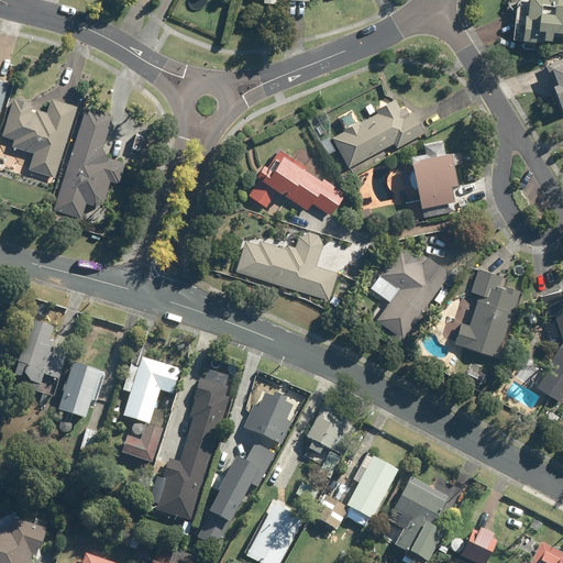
[(562,0),(516,0),(512,42),(531,44),(532,31),(542,32),(541,41),(551,42),(552,33),(562,34),(562,0)]
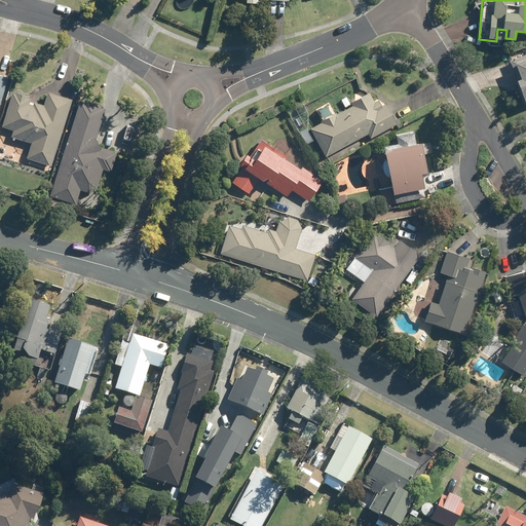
[(525,53),(508,60),(511,70),(515,68),(518,78),(515,79),(522,102),(525,100),(525,53)]
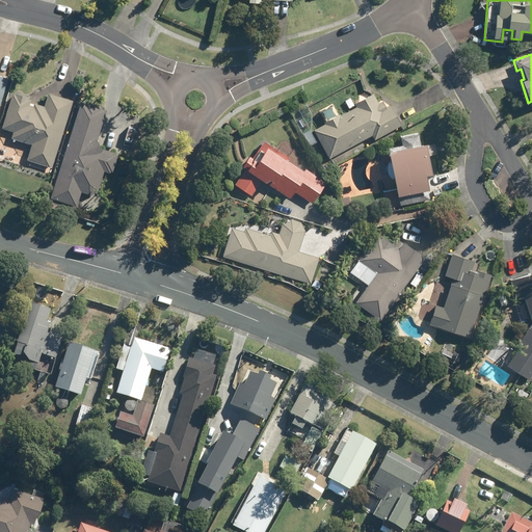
[(46,92),(42,106),(29,102),(31,97),(11,91),(1,128),(11,131),(9,138),(30,144),(26,161),(52,168),(72,100),(46,92)]
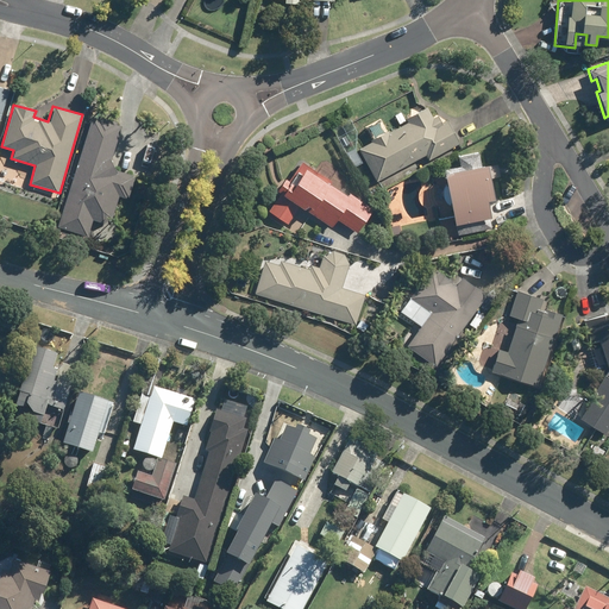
[(441,112),(433,117),(427,105),(405,118),(406,120),(359,145),(378,181),(425,155),(427,159),(458,142),(441,112)]
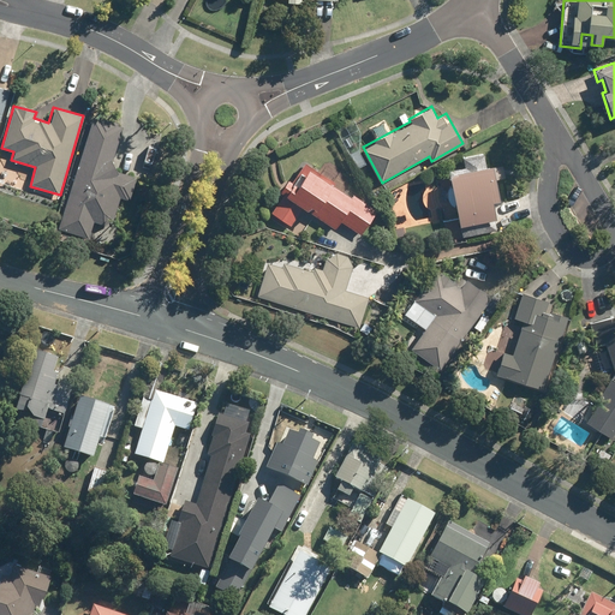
[(87,238),(93,222),(112,228),(121,198),(129,201),(136,177),(109,168),(123,127),(91,118),(57,228),(87,238)]
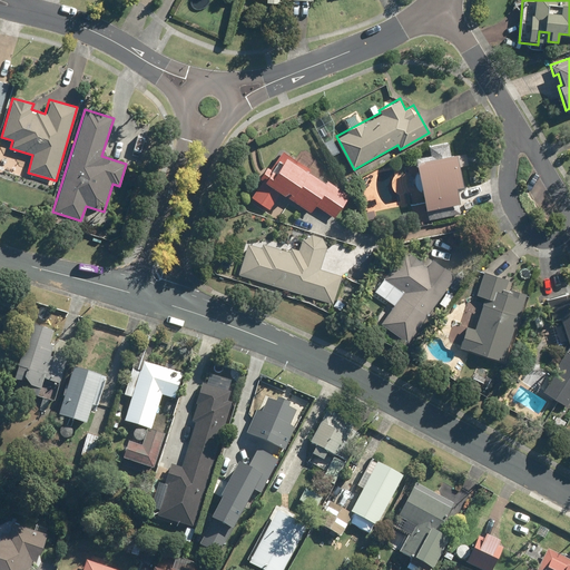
[(428,147),(430,157),(413,160),(422,210),(457,204),(453,187),(461,185),(457,166),(468,164),(465,153),(451,156),(449,143),(428,147)]
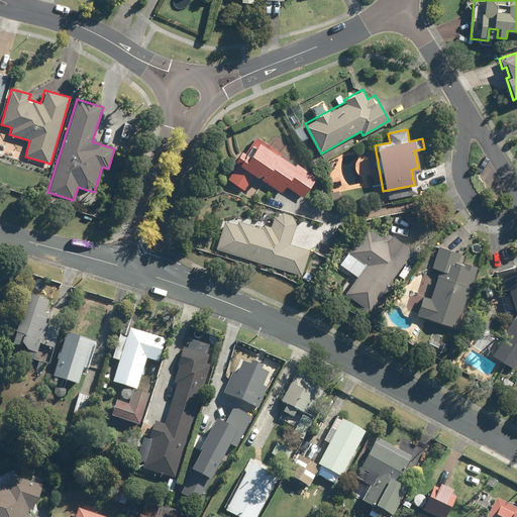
[(242,156),(237,164),(235,162),(225,178),(244,189),(253,175),(281,192),(286,185),(302,195),(316,173),(254,135),(242,156)]
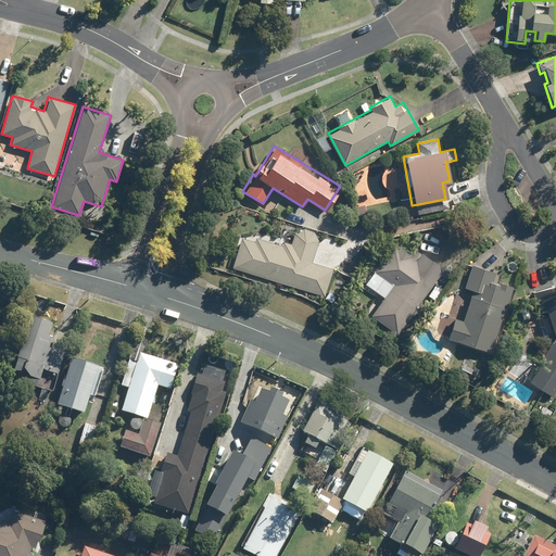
[(335,269),(311,262),(318,240),(313,231),(302,228),(294,234),(290,243),(262,234),(257,245),(240,239),(231,267),(325,298),(335,269)]
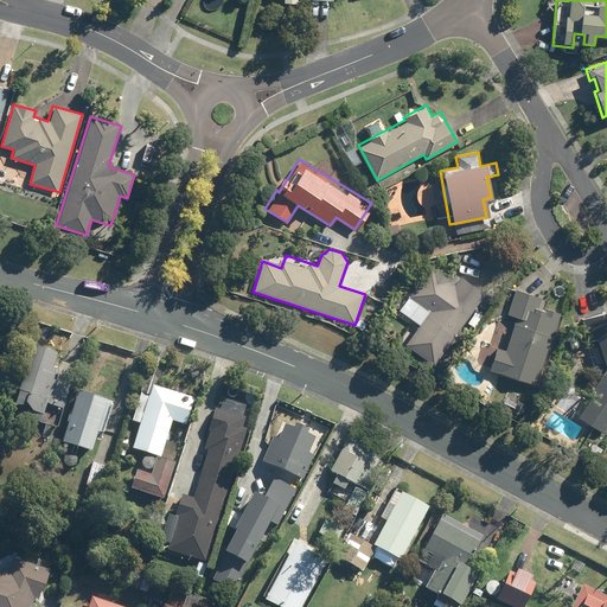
[(461,273),(454,283),(429,267),(400,310),(421,324),(406,345),(434,364),(485,289),(461,273)]
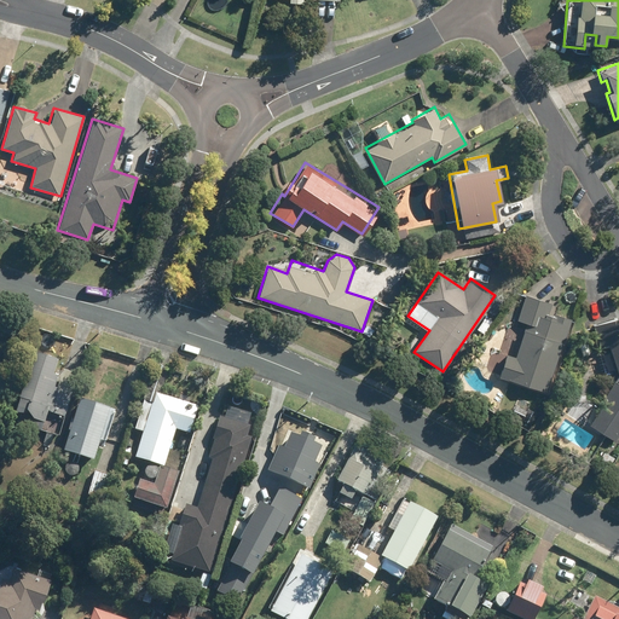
[(525,294),(522,301),(497,375),(547,392),(572,317),(550,310),(553,304),(525,294)]
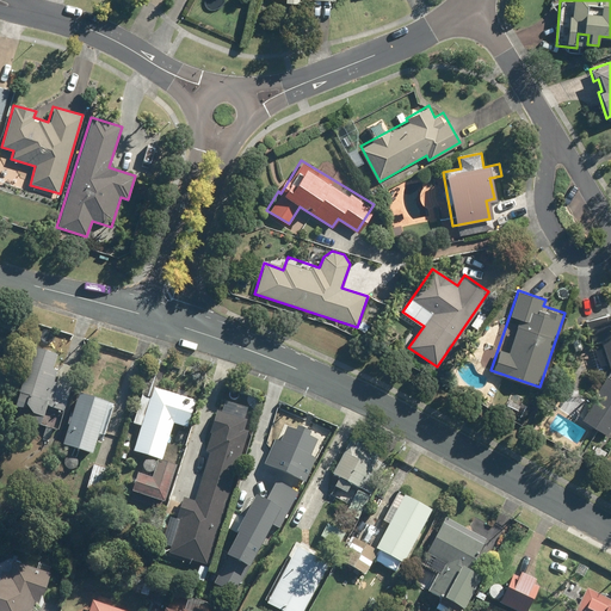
[(592,345),(602,343),(608,366),(610,365),(610,323),(609,314),(585,321),(592,345)]
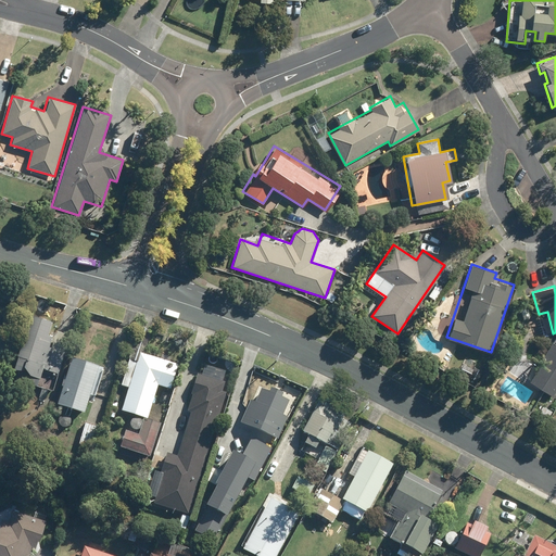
[(13,369),(20,371),(16,382),(53,394),(72,338),(54,331),(55,326),(30,317),(13,369)]
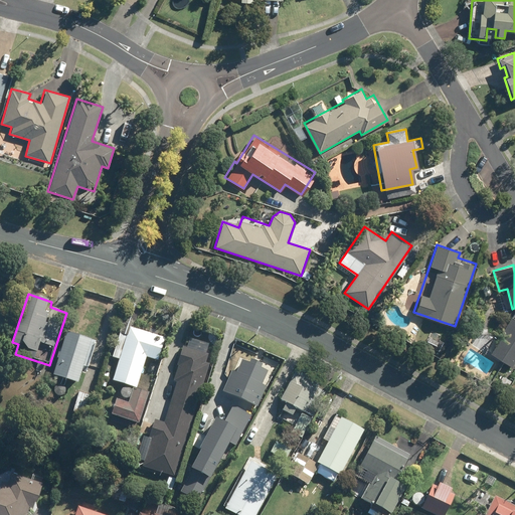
[(514,318),(511,316),(488,351),(512,367),(514,362),(514,318)]
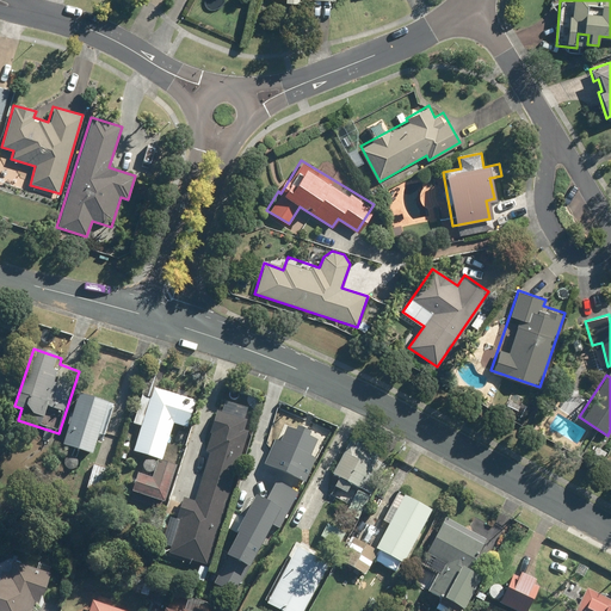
[(154,389),(149,401),(141,399),(133,424),(141,426),(133,451),(160,461),(172,424),(185,429),(195,403),(181,399),(154,389)]
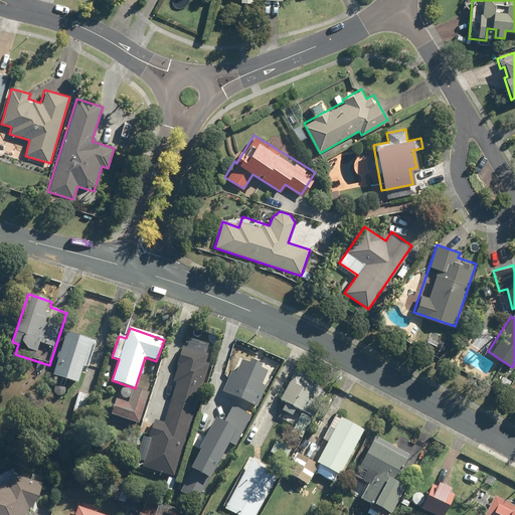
[(96,342),(91,340),(65,332),(50,376),(75,385),(81,367),(87,368),(96,342)]
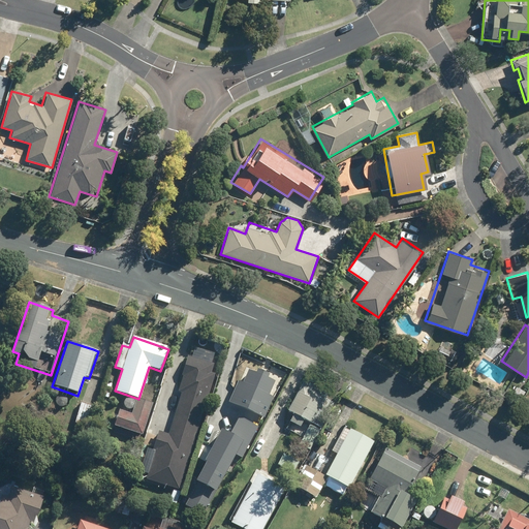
[(167,435),(157,432),(144,478),(180,489),(215,368),(184,359),(179,376),(182,376),(177,397),(179,397),(167,435)]
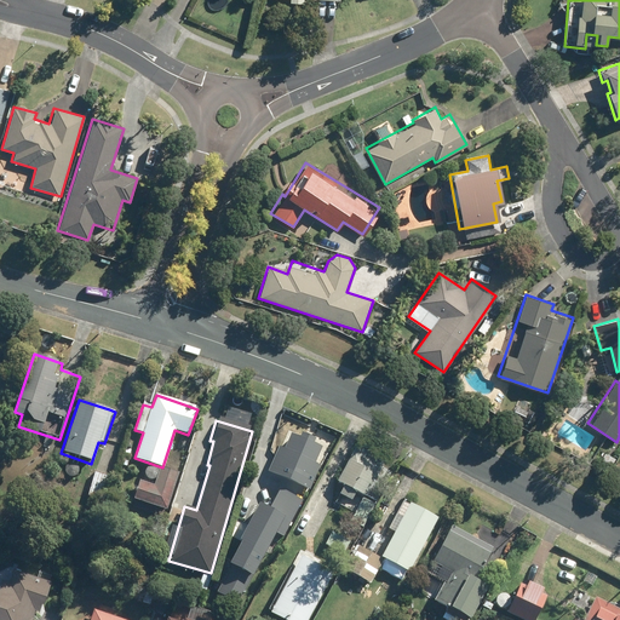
[(267,472),(283,480),(269,511),(257,506),(228,567),(230,568),(218,593),(237,603),(250,579),(251,579),(274,533),(283,538),(306,491),(308,491),(327,449),(292,432),(283,449),(279,447),(267,472)]
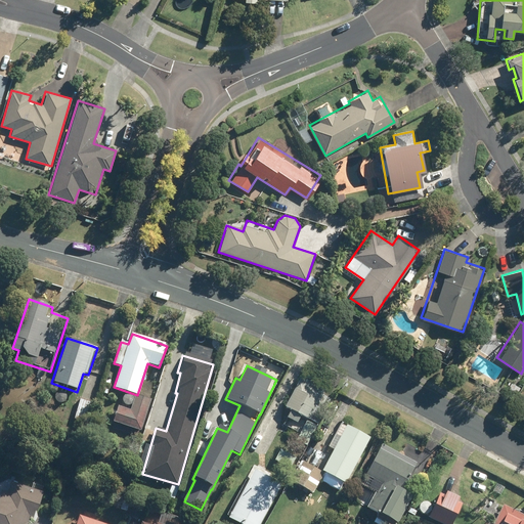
[(282,407),(290,411),(286,419),(296,424),(300,417),(307,421),(297,440),(307,446),(317,426),(311,423),(324,399),(296,384),(282,407)]
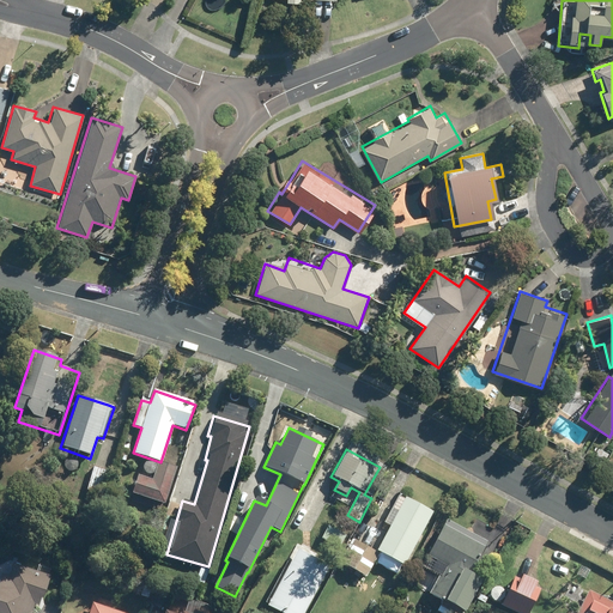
[(158,463),(152,480),(138,475),(132,495),(146,499),(163,505),(175,469),(158,463)]
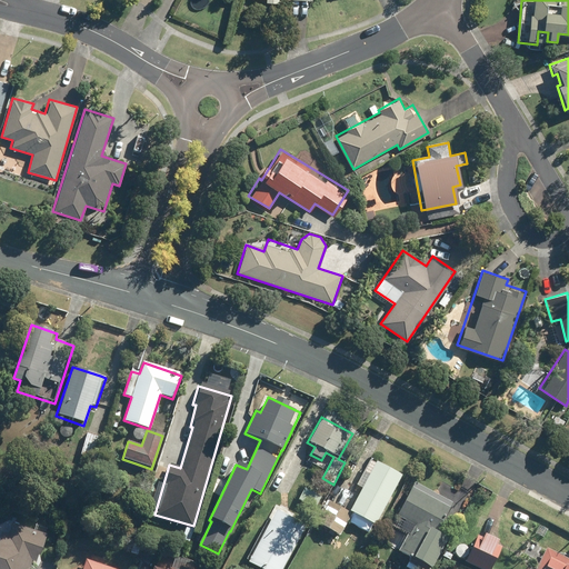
[(376,466),(349,511),(330,500),(317,523),(340,537),(352,516),(373,527),(400,479),(376,466)]
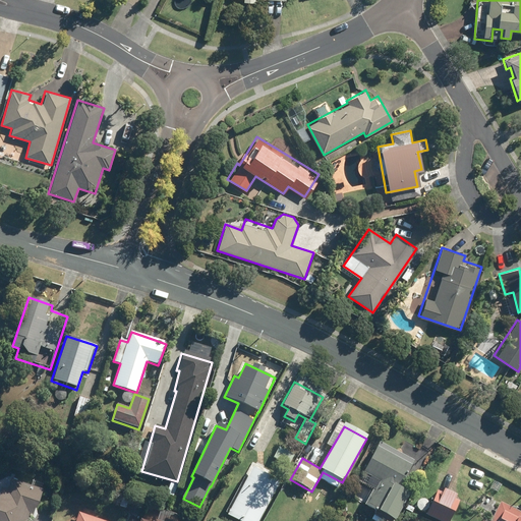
[(399,486),(413,463),(379,443),(348,495),(391,520),(392,520),(409,493),(399,486)]
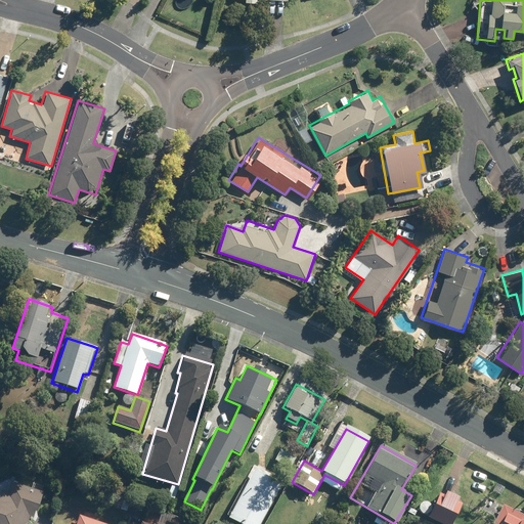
[(255,465),(227,519),(237,523),(259,523),(282,479),(255,465)]
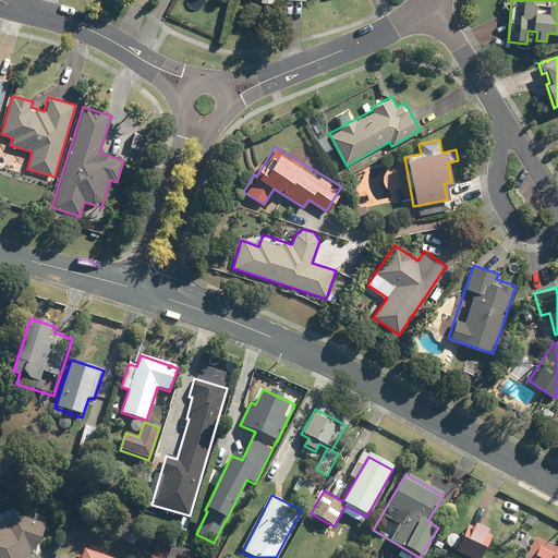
[(0,522),(0,557),(28,557),(31,552),(35,553),(44,525),(39,524),(39,523),(13,514),(0,522)]
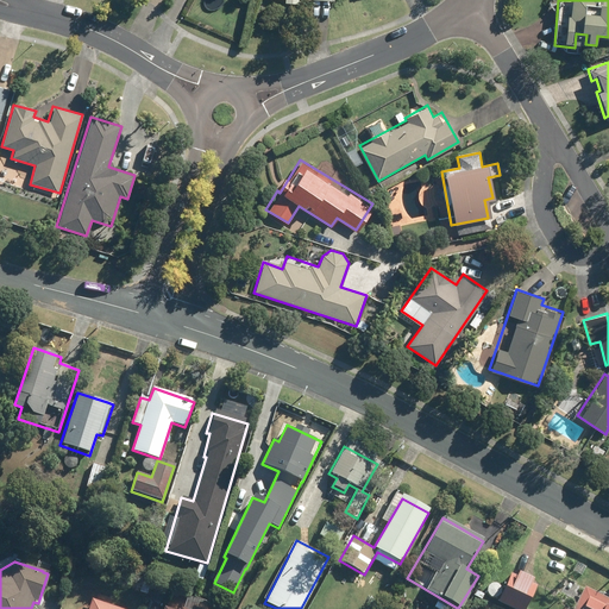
[(512,571),(496,602),(509,608),(525,608),(538,584),(512,571)]
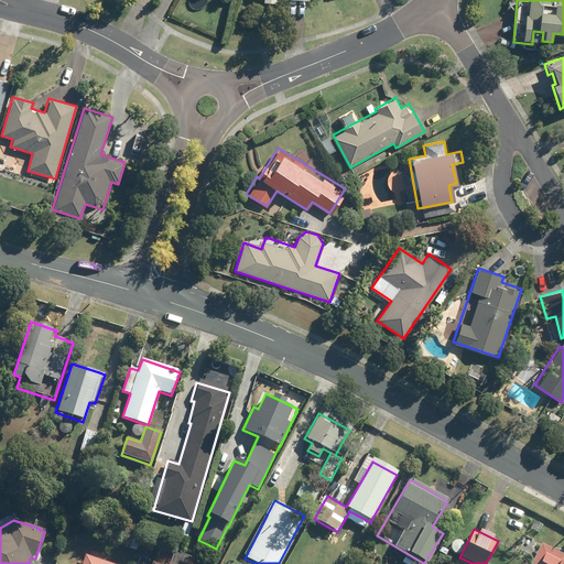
[(563,563),(563,556),(540,543),(528,563),(563,563)]
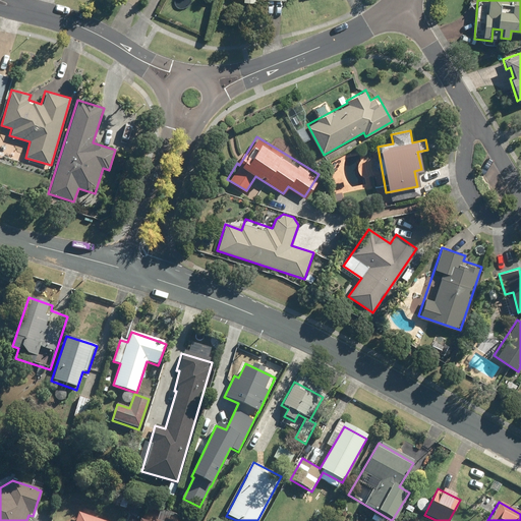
[(104,520),(78,512),(74,520),(104,520)]
